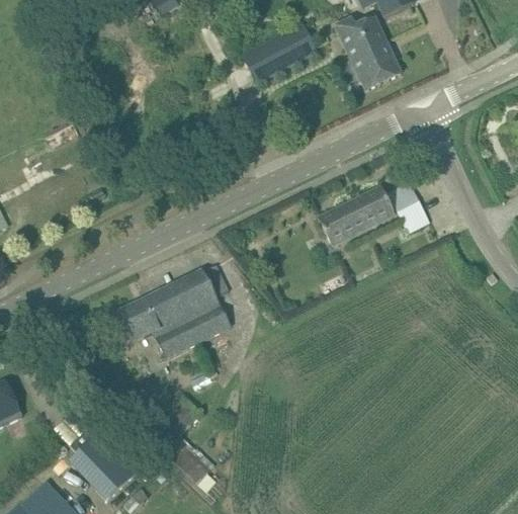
[(153,0),(160,12),(178,2),(177,0),(153,0)]
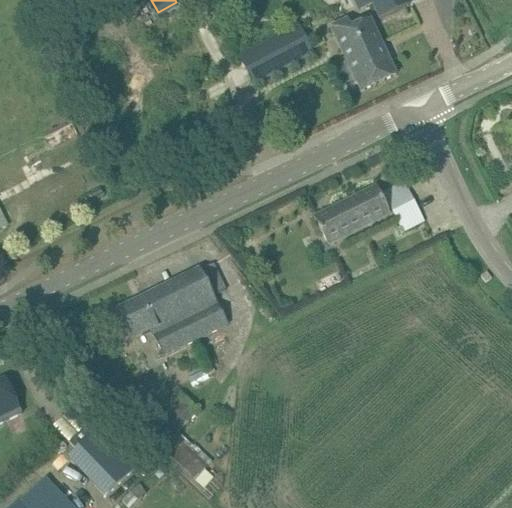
[(379,16),(409,2),(413,0),(354,0),(358,8),(372,1),(379,16)]
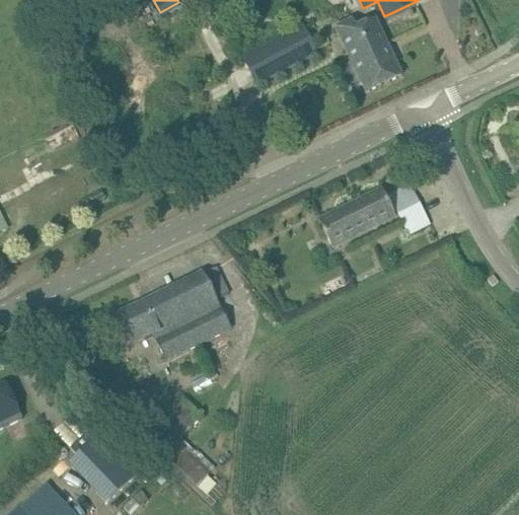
[(334,26),(350,59),(386,42),(374,17),(356,26),(351,17),(334,26)]
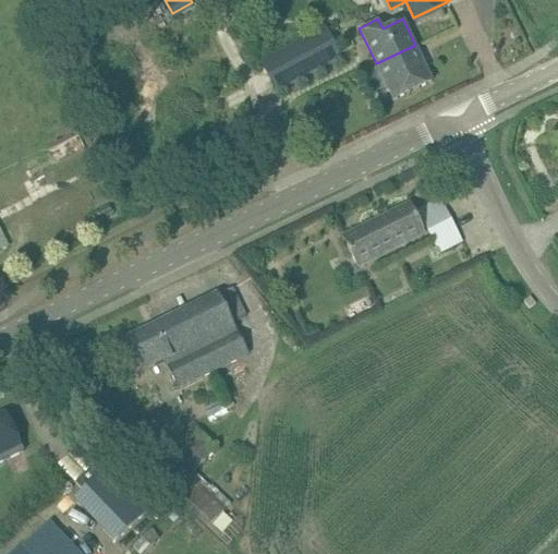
[(277,88),(341,55),(326,24),(261,58),(277,88)]
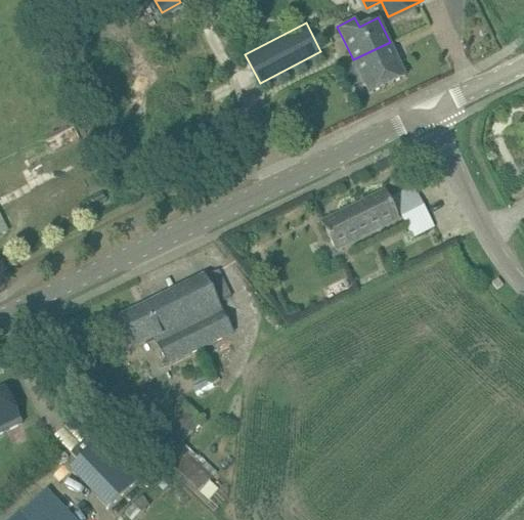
[(390,42),(353,59),(360,73),(368,91),(405,74),(396,55),(390,42)]
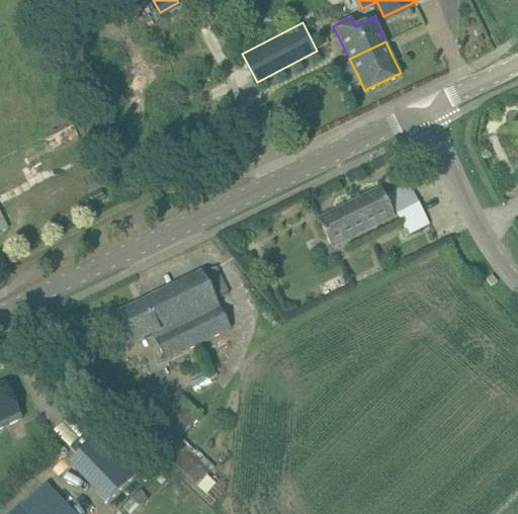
[(393,193),(412,231),(429,222),(411,184),(393,193)]
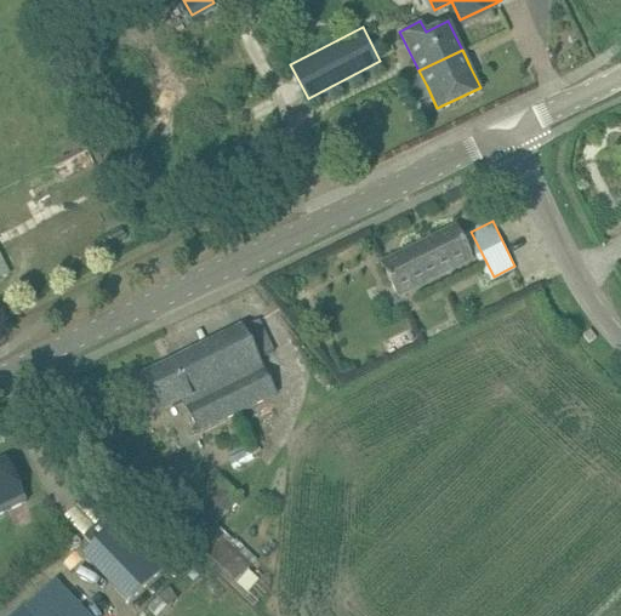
[(381,261),(392,283),(398,294),(472,256),(456,224),(381,261)]
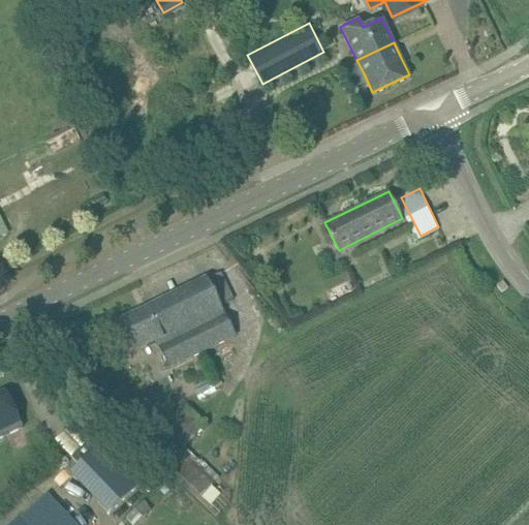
[(232,297),(228,288),(220,270),(113,322),(127,353),(155,339),(168,366),(235,334),(219,303),(232,297)]
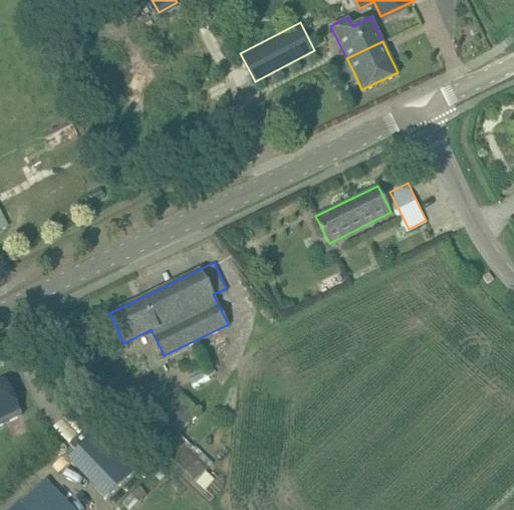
[(488,270),(482,274),(487,281),(493,276),(488,270)]
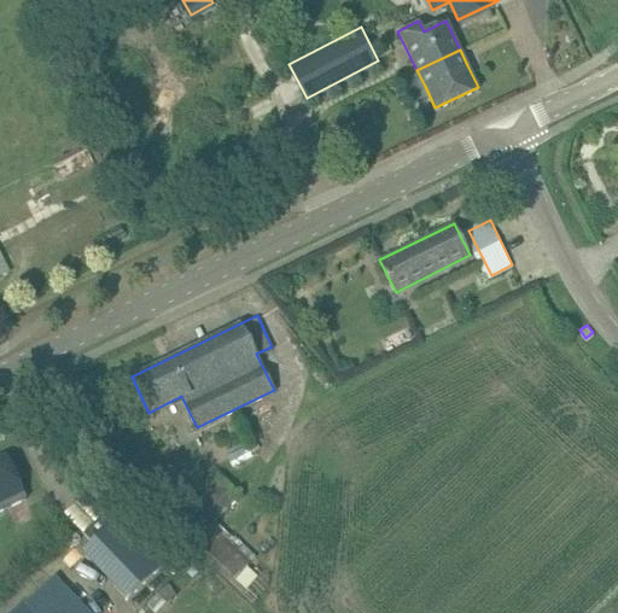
[(0,456),(0,508),(27,496),(6,454),(0,456)]
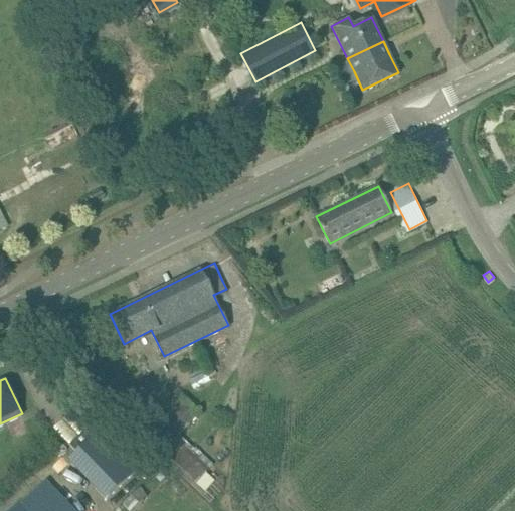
[(177,437),(201,407),(180,390),(156,418),(177,437)]
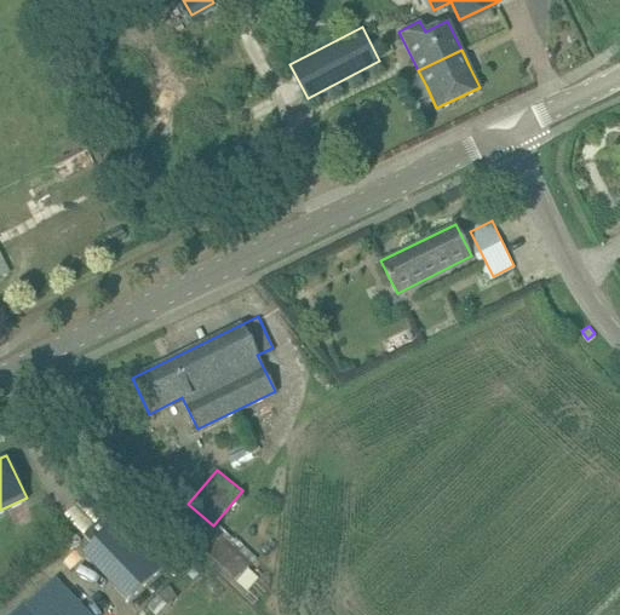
[(84,551),(128,598),(165,564),(160,558),(168,550),(135,515),(126,523),(119,517),(114,522),(104,511),(82,532),(92,541),(84,551)]
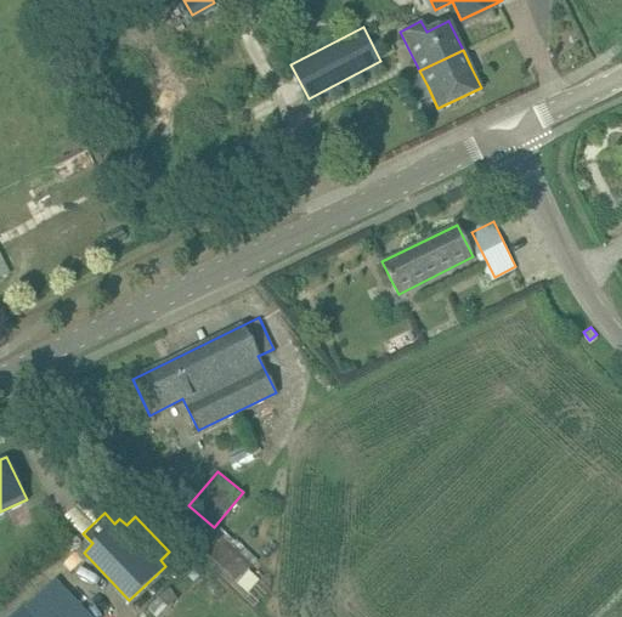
[(248,590),(264,576),(225,533),(209,548),(248,590)]
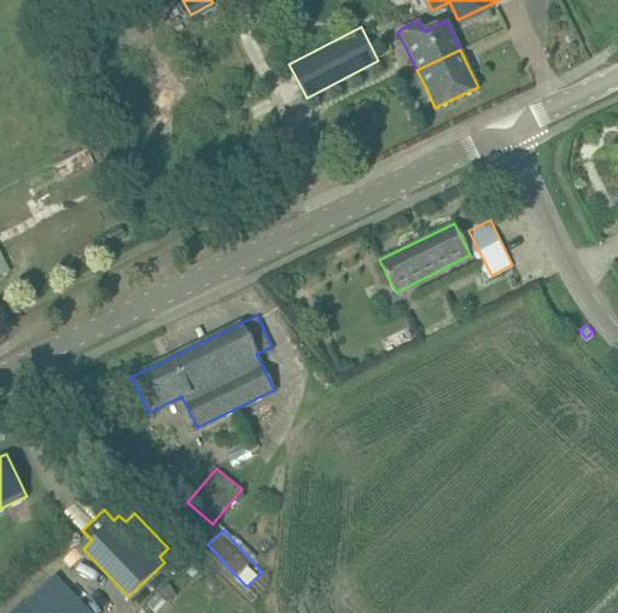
[(192,576),(198,570),(192,564),(186,570),(192,576)]
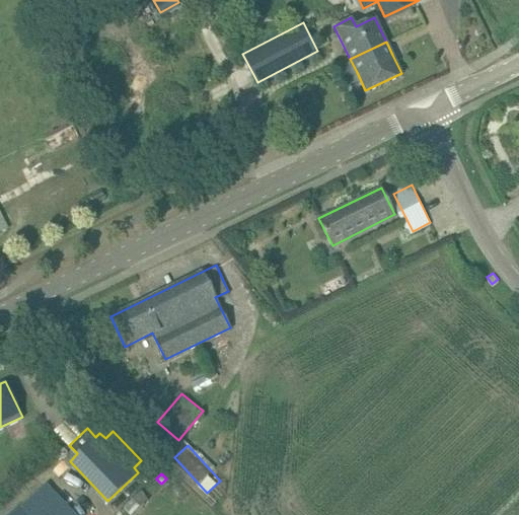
[(11,514),(76,514),(46,483),(11,514)]
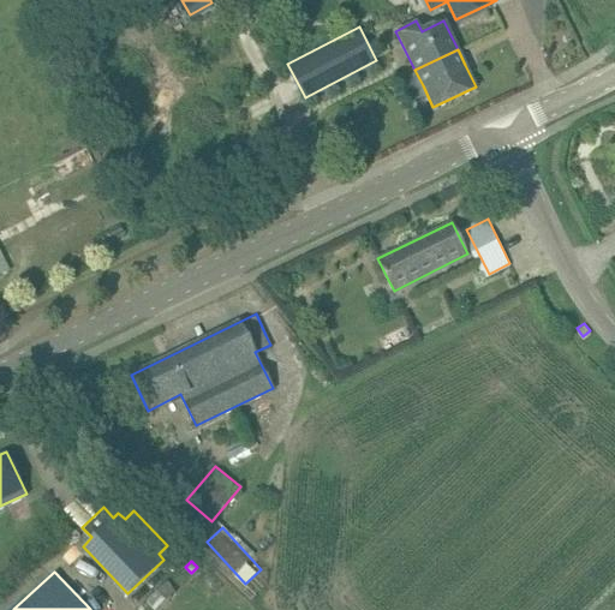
[(177,588),(167,579),(147,599),(155,609),(177,588)]
